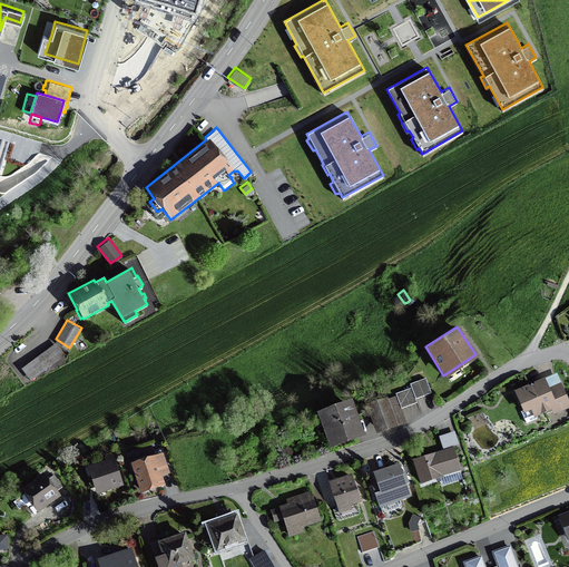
[(30,379),(65,352),(55,340),(20,367),(30,379)]
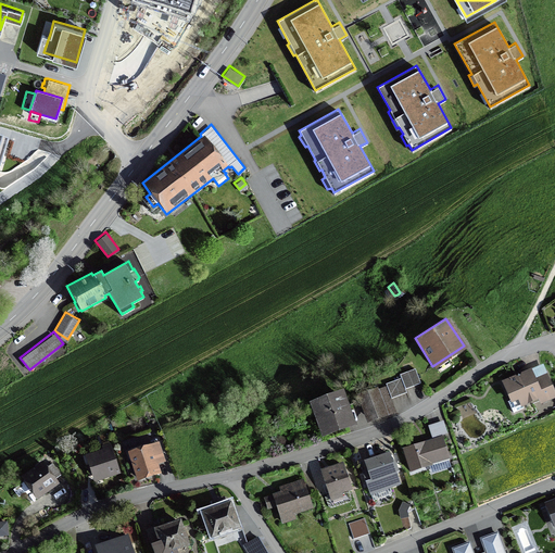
[(554,391),(543,363),(502,380),(512,402),(519,399),(521,404),(539,397),(542,403),(554,397),(554,391)]
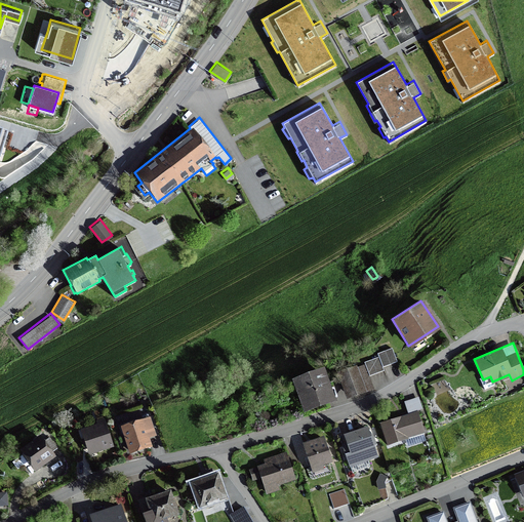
[(361,364),(338,372),(347,397),(370,389),(361,364)]
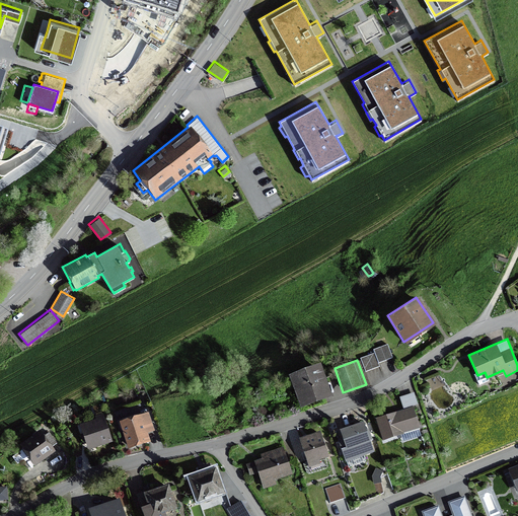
[(315,363),(286,374),(298,406),(327,394),(315,363)]
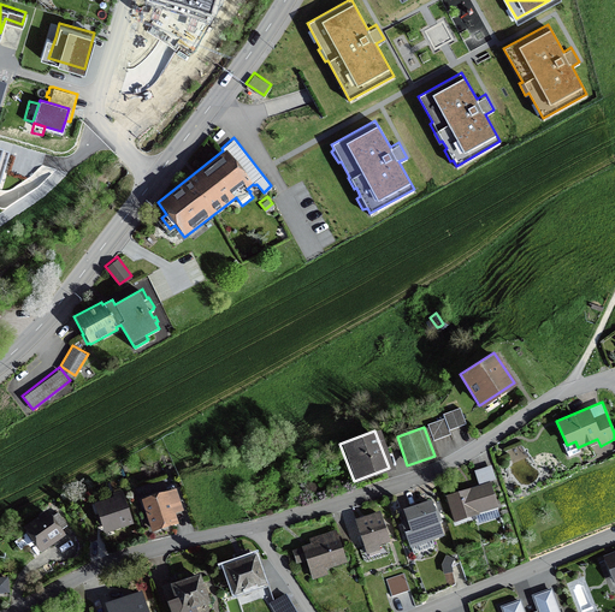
[(479,481),(496,475),(491,461),(474,467),(479,481)]
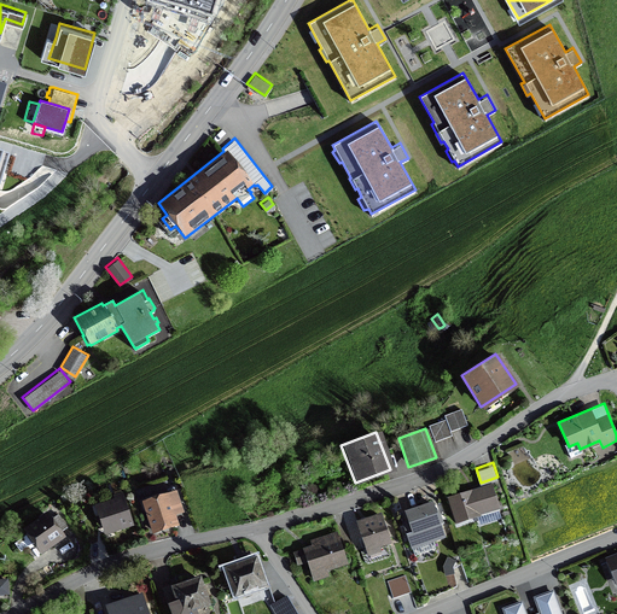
[(490,484),(447,497),(455,521),(499,507),(490,484)]
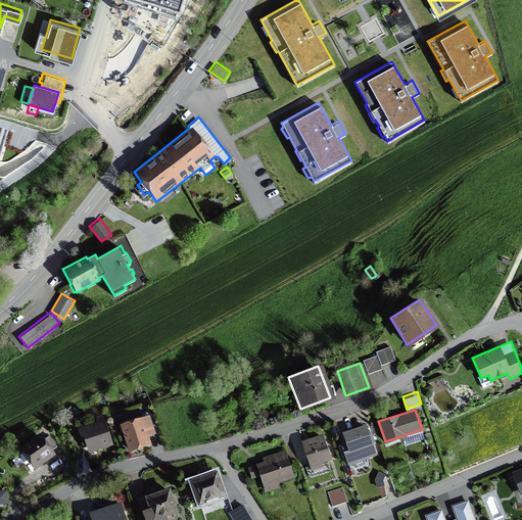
[(148,415),(120,423),(129,452),(149,445),(145,433),(153,431),(148,415)]
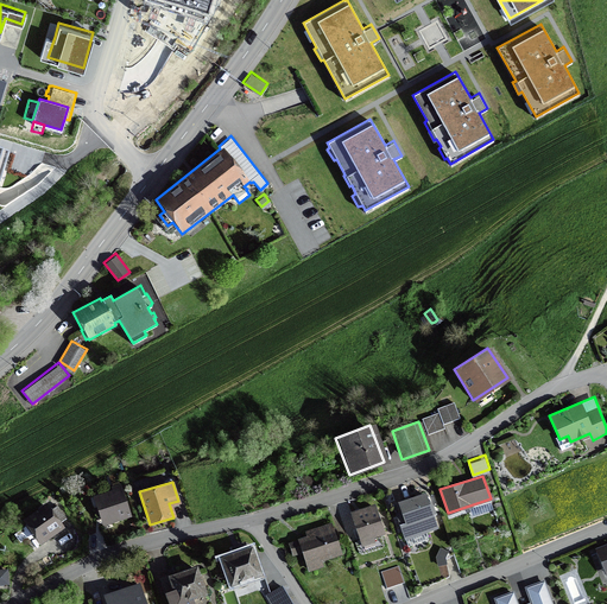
[(121,489),(94,497),(103,525),(131,515),(121,489)]
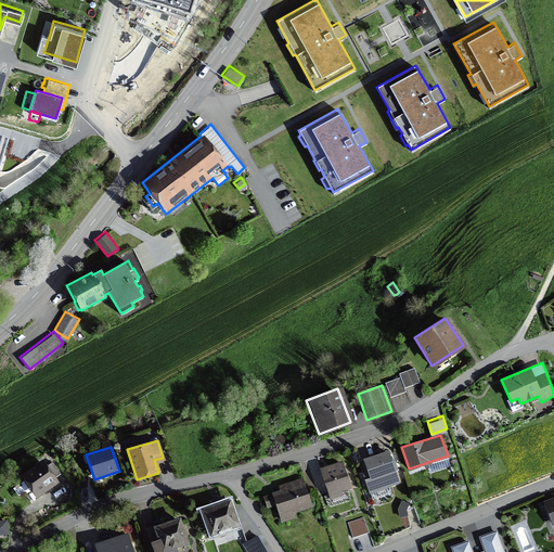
[(388,450),(363,459),(374,489),(399,480),(388,450)]
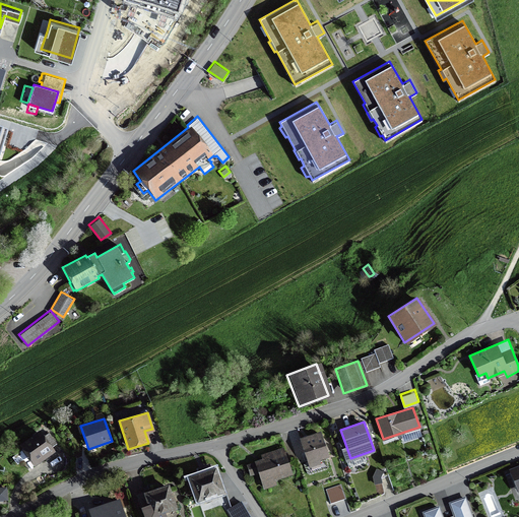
[(41,432),(19,446),(31,465),(54,451),(41,432)]
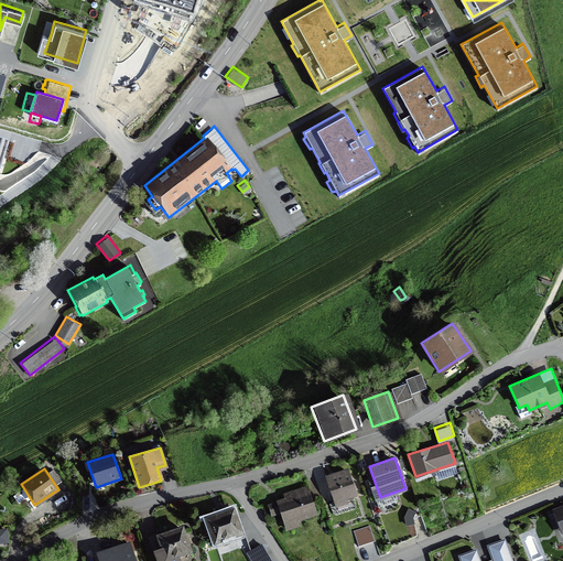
[(348,468),(326,474),(334,506),(347,503),(346,498),(356,495),(348,468)]
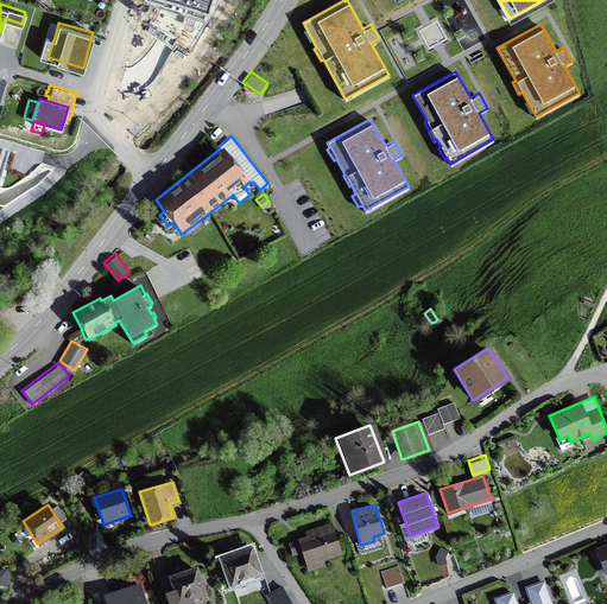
[(332,522),(304,529),(307,536),(289,541),(292,553),(302,551),(308,570),(323,565),(322,560),(341,554),(332,522)]
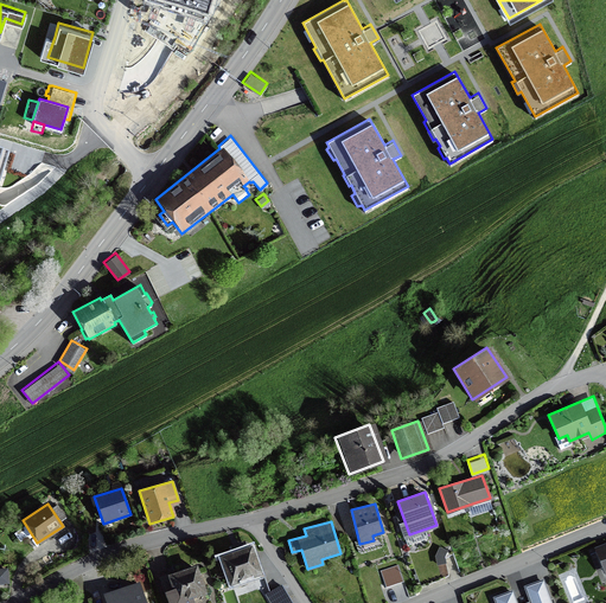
[(252,541),(219,552),(229,581),(261,569),(252,541)]
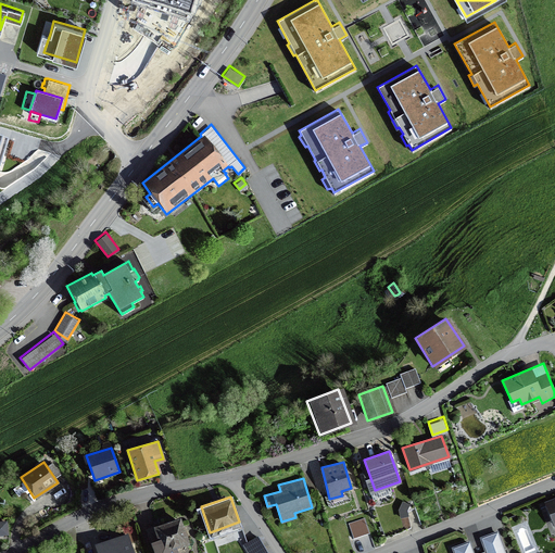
[(402,499),(398,507),(400,515),(407,512),(406,508),(410,502),(402,499)]
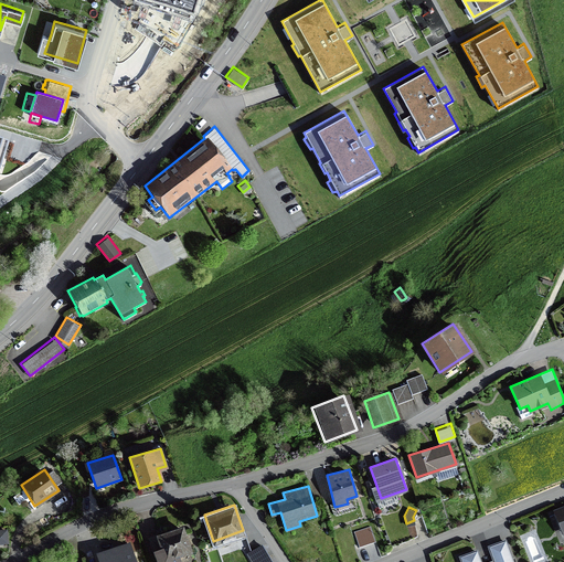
[(563,507),(554,511),(563,536),(563,507)]
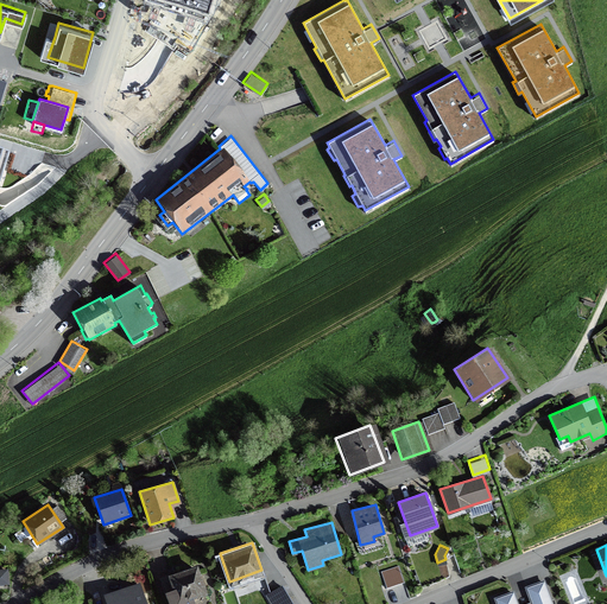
[(194,561),(164,571),(170,586),(163,589),(168,603),(184,603),(193,602),(190,592),(203,589),(194,561)]
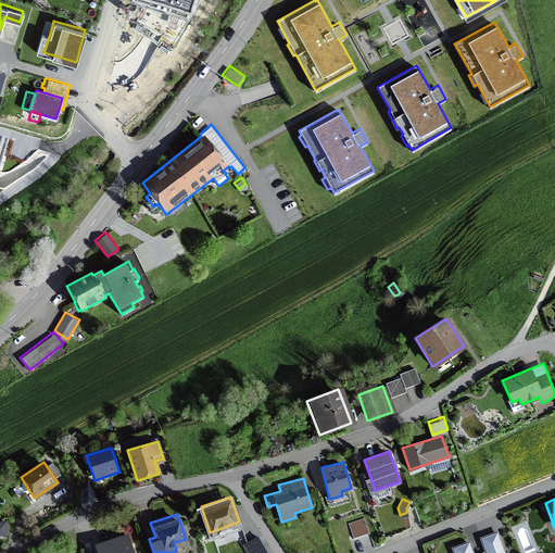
[(470,552),(466,539),(450,544),(452,552),(503,552),(495,529),(478,535),(484,552),(480,552),(470,552)]
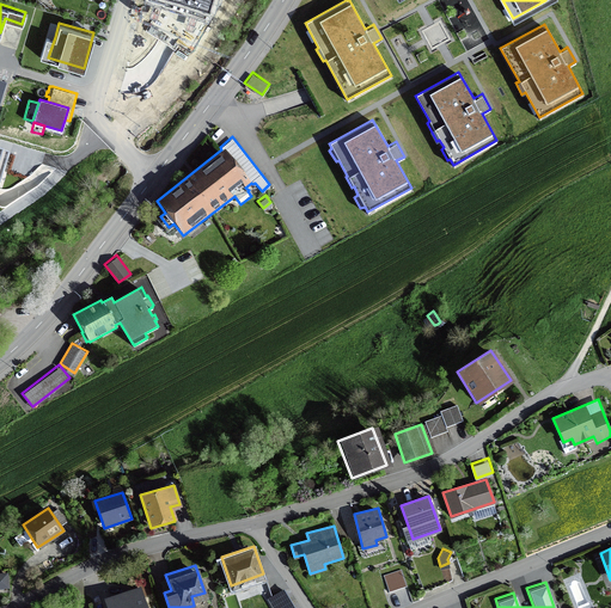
[(294,607),(283,588),(272,595),(277,606),(274,607),(294,607)]
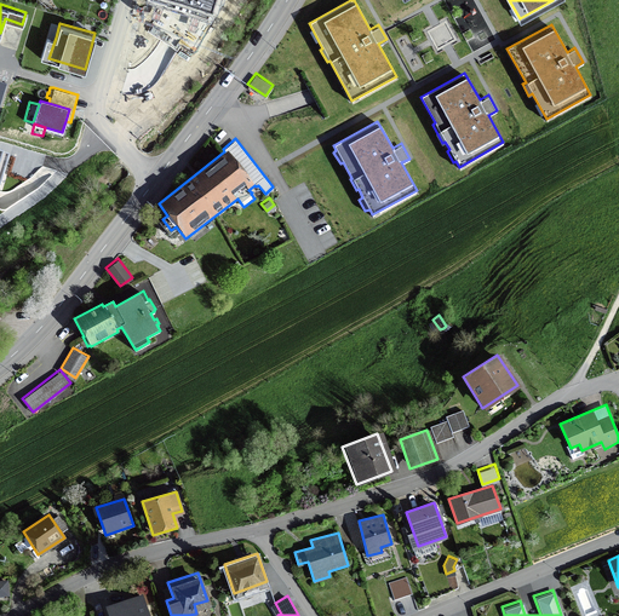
[(147,615),(141,597),(107,608),(109,615),(147,615)]
